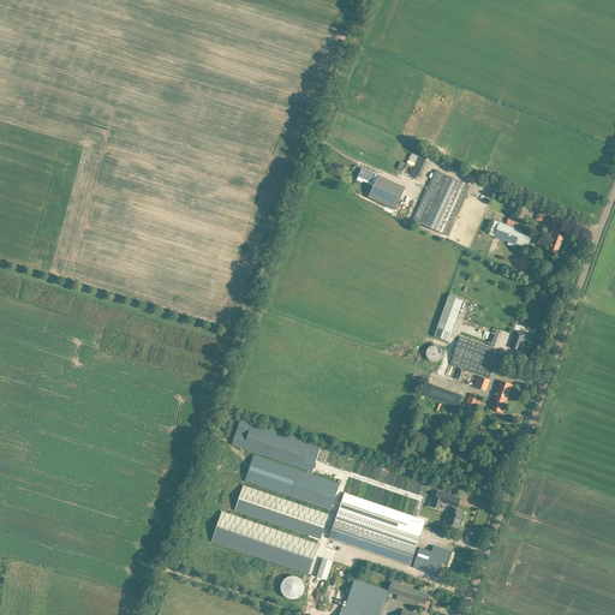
[(358,177),(371,183),(376,174),(362,167),(358,175),(358,177)]
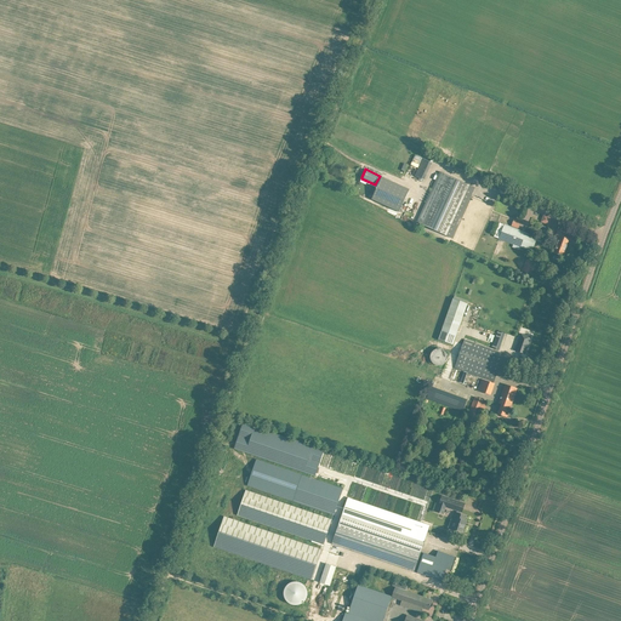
[(417,222),(451,238),(472,193),(467,191),(469,184),(440,171),(417,222)]
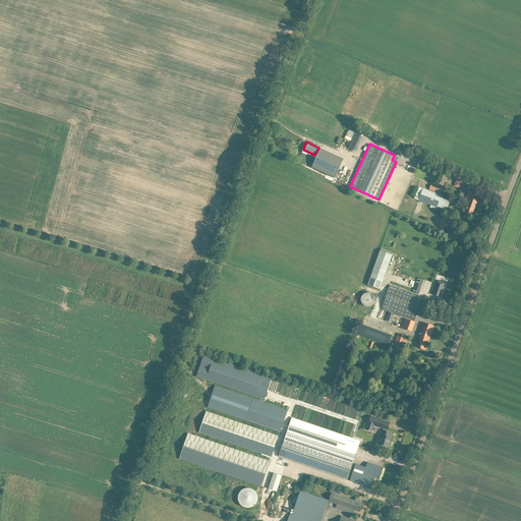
[(335,177),(343,159),(321,149),(311,167),(335,177)]
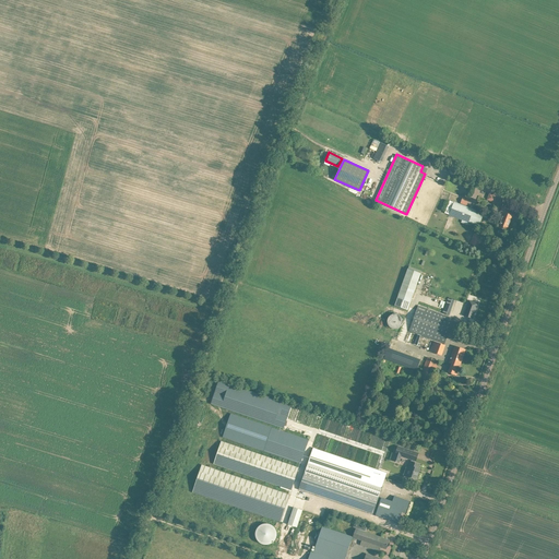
[(461,222),(467,224),(468,222),(478,226),(482,216),(487,218),(488,215),(471,209),(454,202),(449,214),(462,219),(461,222)]
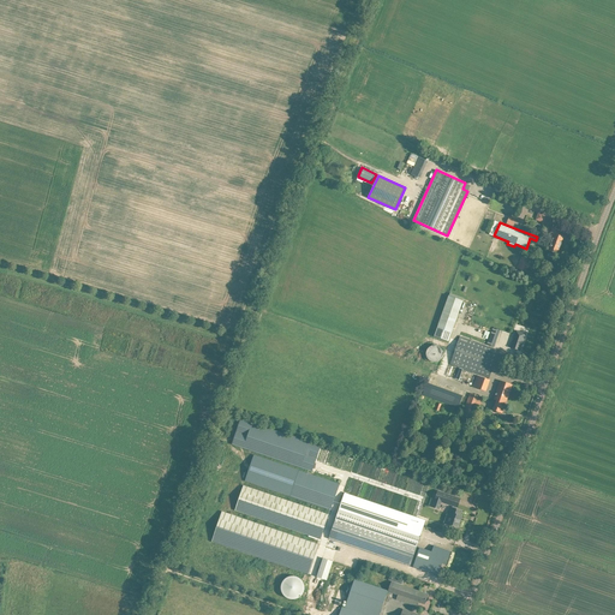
[(563,237),(559,234),(555,233),(548,251),(557,255),(563,237)]
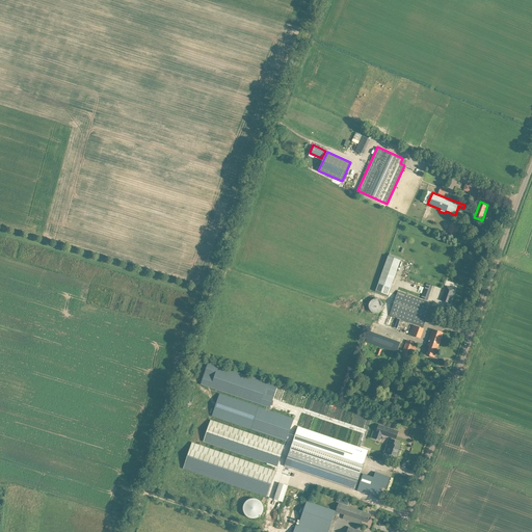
[(452,234),(456,223),(451,221),(448,232),(452,234)]
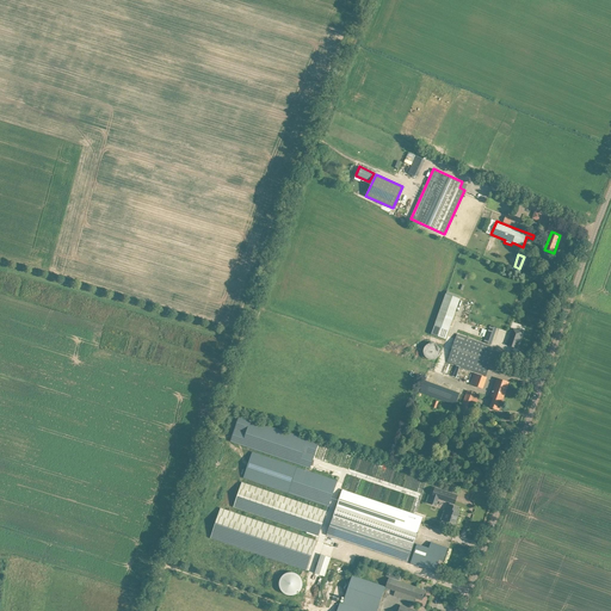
[(460,297),(445,292),(431,334),(446,339),(460,297)]
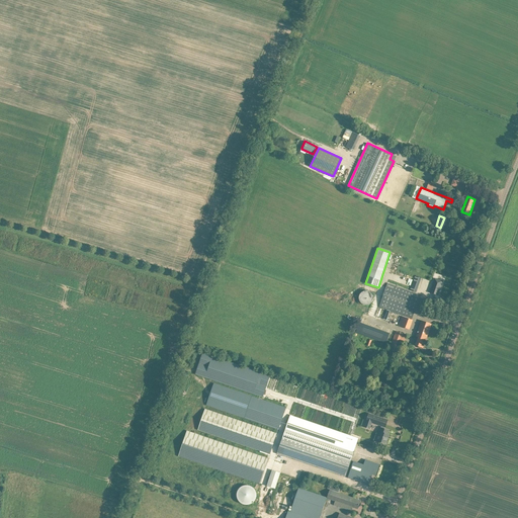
[(443,281),(435,278),(430,292),(438,295),(443,281)]
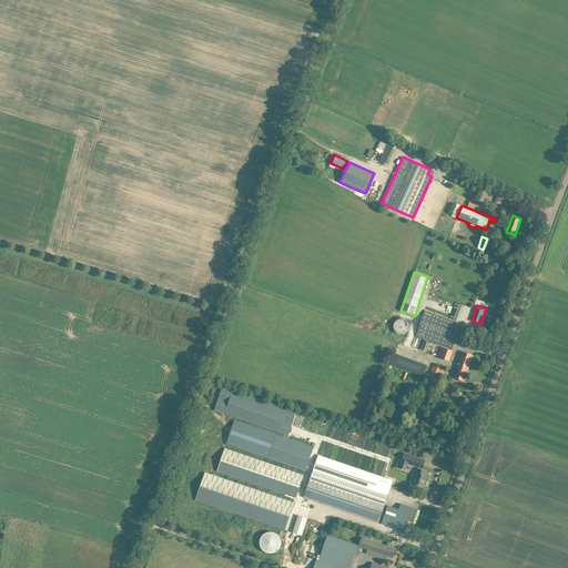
[(416,336),(446,347),(452,350),(460,324),(456,322),(450,320),(449,324),(424,315),(416,336)]
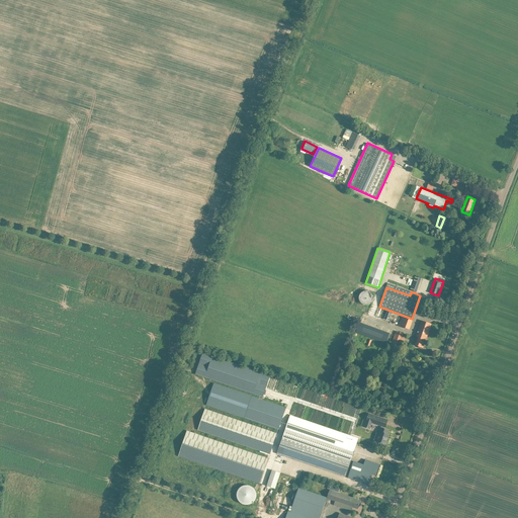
[(360,301),(361,303),(362,303),(362,304),(363,304),(364,305),(365,305),(366,305),(367,305),(368,304),(369,304),(370,303),(371,301),(371,300),(372,299),(372,298),(372,297),(372,296),(372,295),(371,294),(371,293),(370,293),(369,292),(368,291),(367,291),(366,291),(365,291),(364,291),(363,291),(362,292),(361,292),(361,293),(360,293),(360,294),(359,295),(359,296),(359,297),(359,298),(359,299),(360,300),(360,301)]
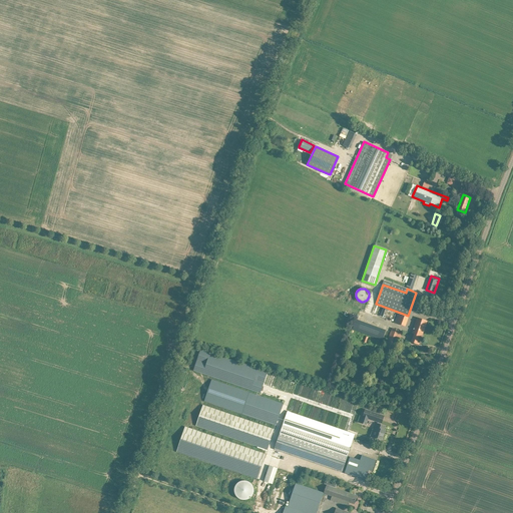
[(412,342),(414,343),(419,345),(427,321),(423,319),(418,318),(412,334),(414,334),(412,342)]
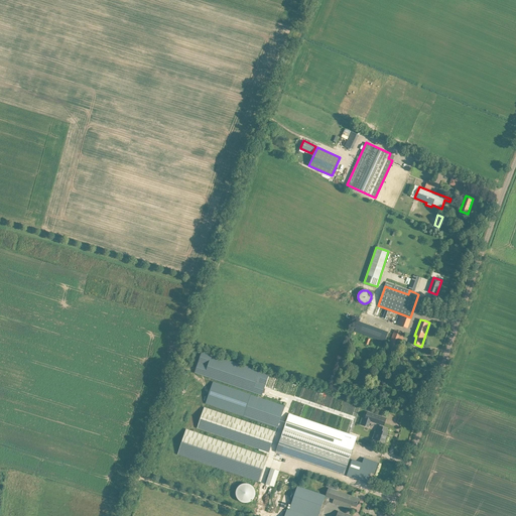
[(385,343),(389,332),(375,327),(371,337),(385,343)]
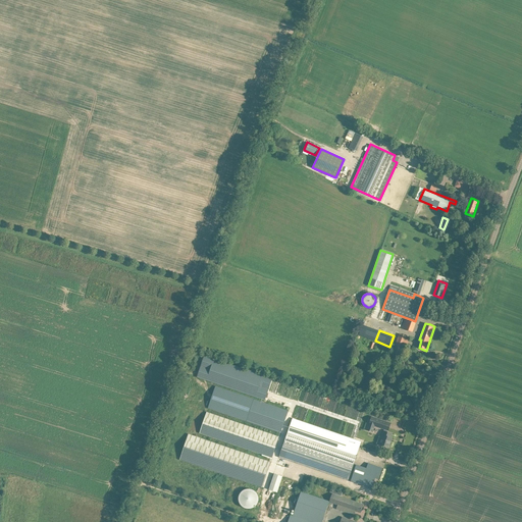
[(393,353),(400,356),(407,336),(400,333),(393,353)]
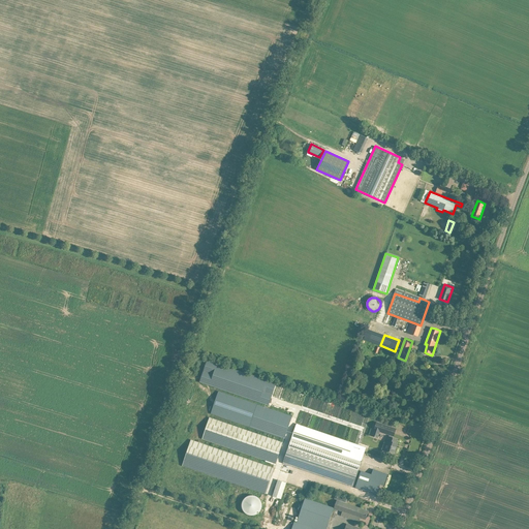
[(269,405),(276,384),(207,361),(199,381),(269,405)]
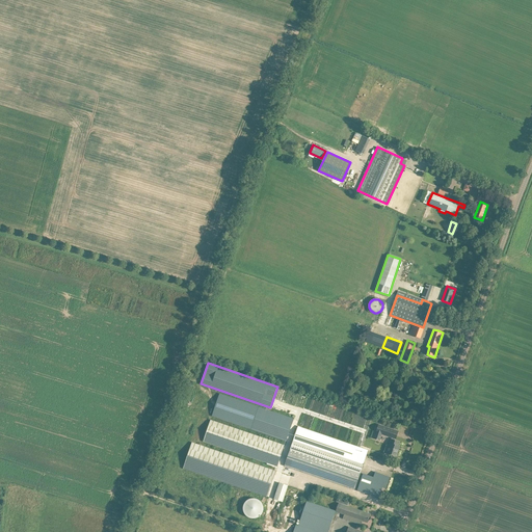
[(212,415),(286,441),(293,419),(219,394),(212,415)]
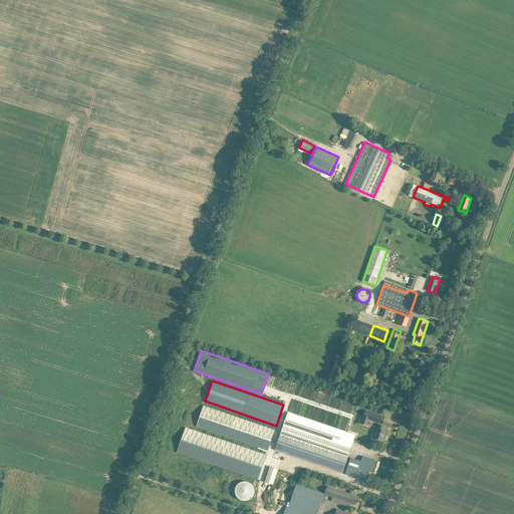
[(196,426),(268,451),(275,430),(203,405),(196,426)]
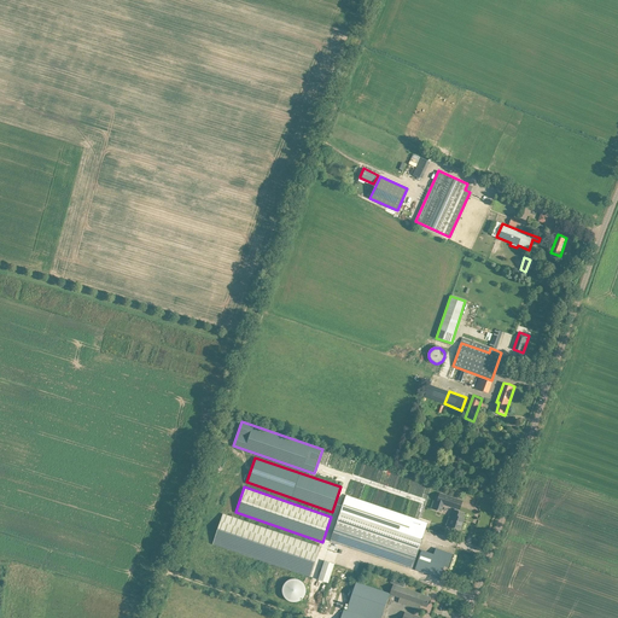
[(462,501),(439,494),(435,509),(441,512),(444,505),(460,509),(462,501)]
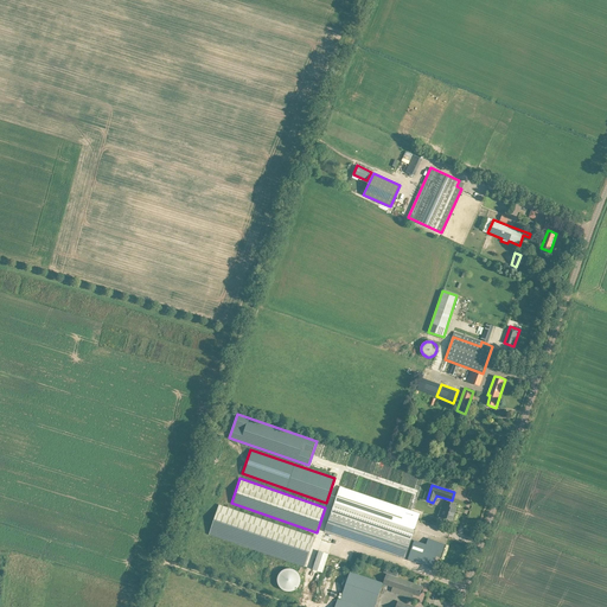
[(333,505),(408,530),(414,532),(420,515),(340,487),(333,505)]
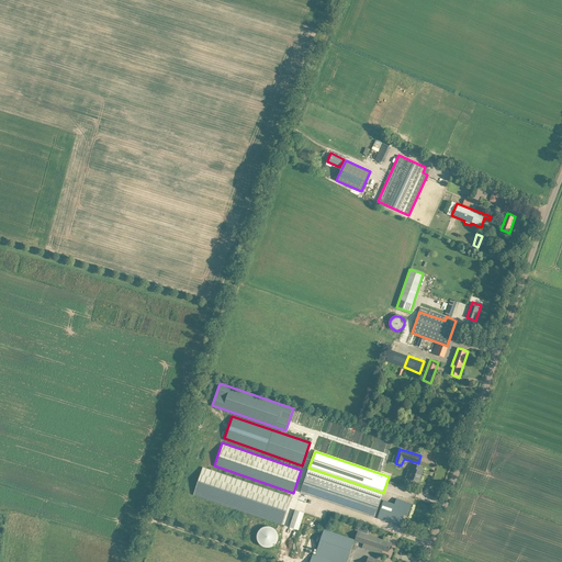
[(408,480),(418,483),(422,474),(419,473),(422,467),(416,465),(413,464),(411,472),(411,473),(411,474),(408,480)]
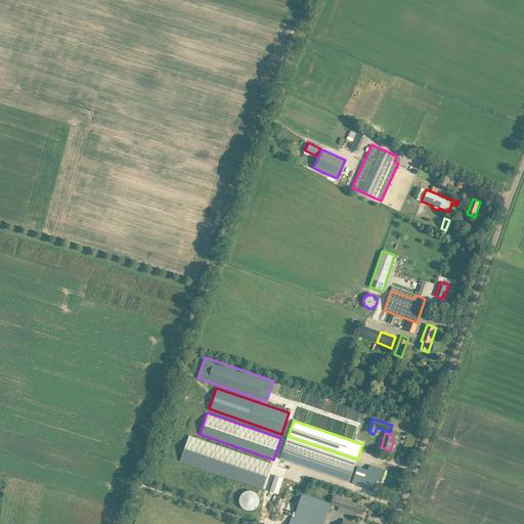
[(180,461),(189,464),(263,489),(271,464),(188,436),(180,461)]
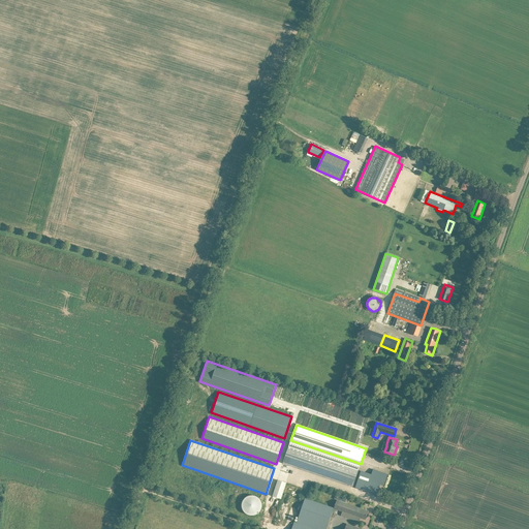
[(282,463),(348,485),(353,487),(360,469),(288,445),(282,463)]
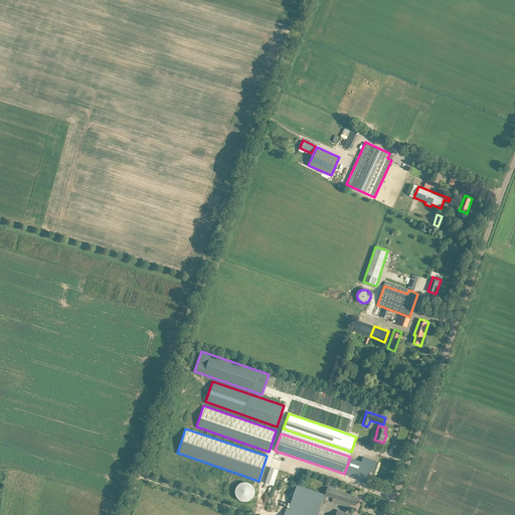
[(351,459),(346,475),(367,482),(370,472),(374,461),(363,458),(361,463),(351,459)]
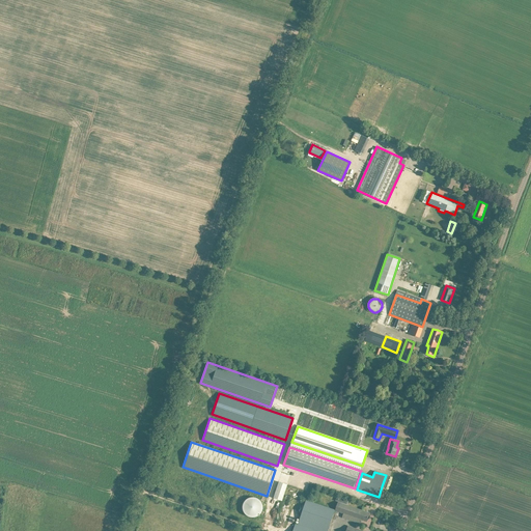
[(283,501),(288,483),(279,481),(274,498),(283,501)]
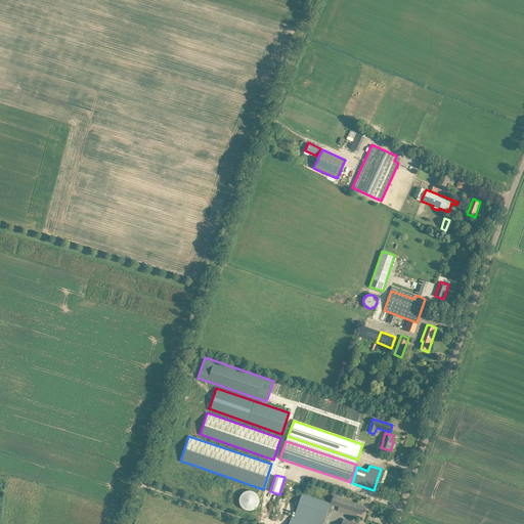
[(249,511),(250,511),(251,511),(252,511),(253,510),(254,510),(255,510),(255,509),(256,509),(257,508),(257,507),(258,507),(258,506),(259,505),(259,504),(259,503),(260,501),(260,500),(260,499),(259,498),(259,497),(259,496),(258,495),(258,494),(257,494),(257,493),(256,493),(255,492),(254,491),(253,491),(252,491),(251,490),(250,490),(249,490),(248,490),(247,491),(246,491),(245,492),(244,492),(243,493),(242,494),(241,495),(241,496),(241,497),(239,498),(239,499),(239,500),(239,501),(239,503),(239,504),(241,504),(241,505),(241,506),(242,507),(243,508),(243,509),(244,509),(245,510),(246,510),(247,511),(248,511),(249,511)]
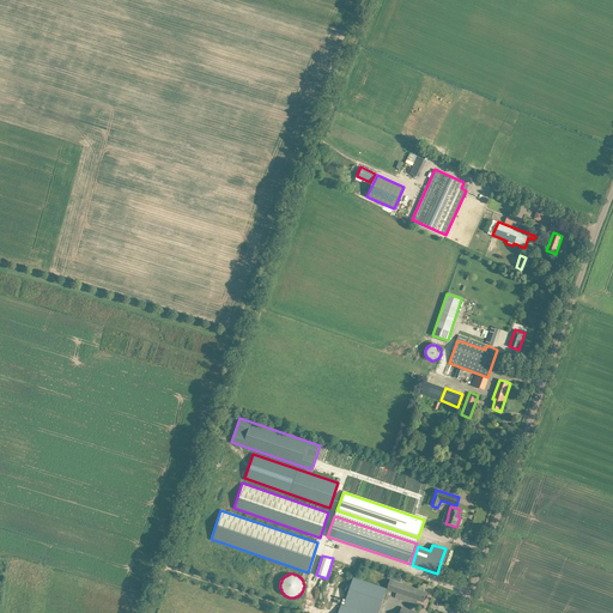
[(390,580),(387,590),(424,602),(428,593),(390,580)]
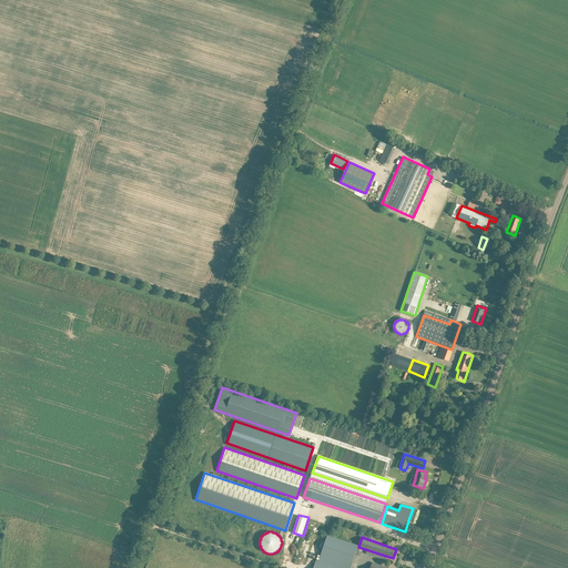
[(351,567),(355,557),(357,550),(325,540),(318,561),(316,560),(313,567),(351,567)]
